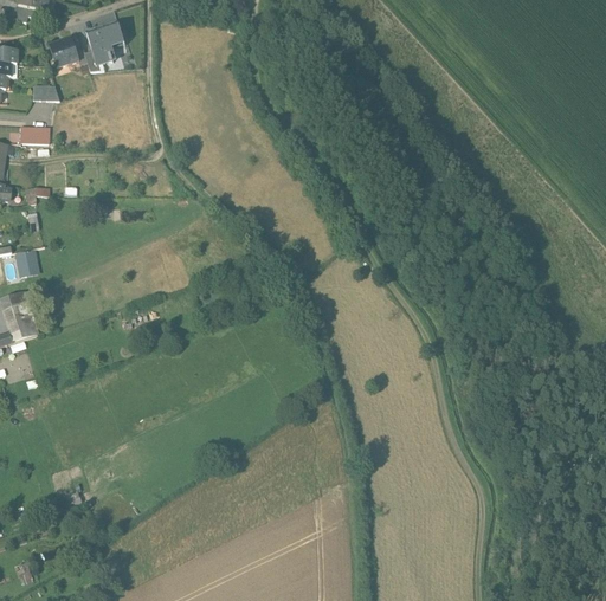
[(19,0),(19,2),(18,4),(34,7),(45,10),(47,0),(19,0)]
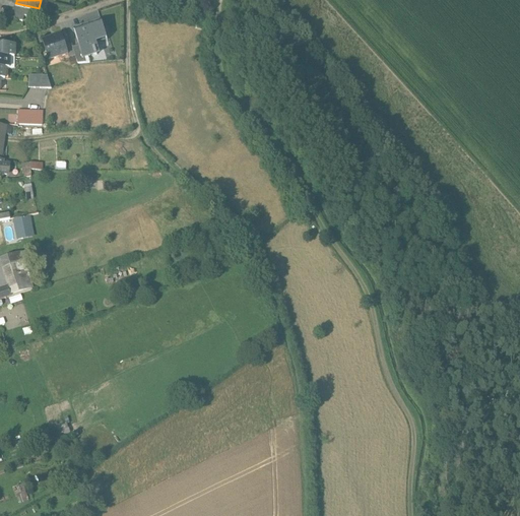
[(29,6),(15,3),(16,2),(13,2),(12,8),(23,11),(27,12),(29,6)]
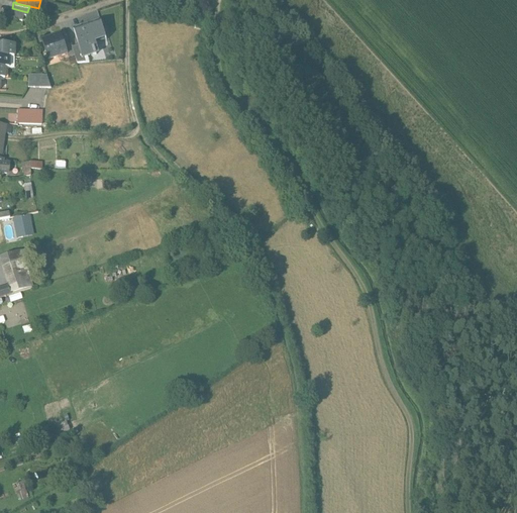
[(23,11),(12,8),(10,14),(22,16),(23,11)]
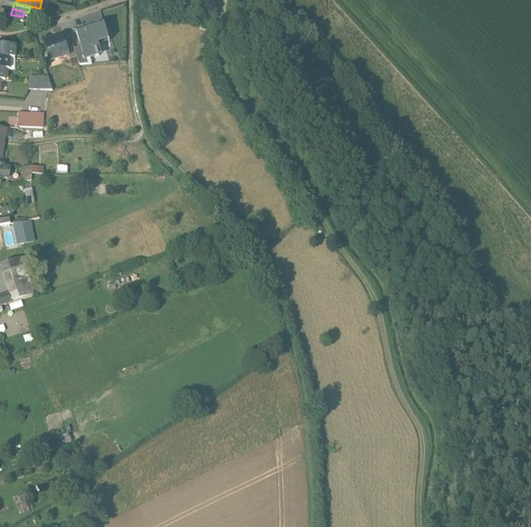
[(104,20),(76,28),(81,43),(85,56),(87,55),(98,52),(98,53),(99,53),(94,39),(108,35),(104,20)]
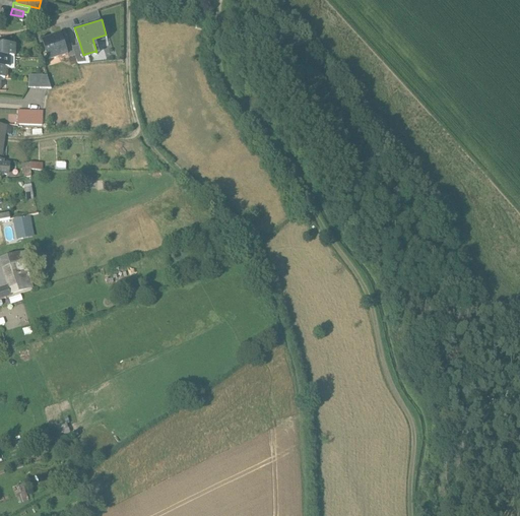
[(62,31),(43,38),(49,55),(58,52),(59,54),(68,51),(66,44),(62,31)]
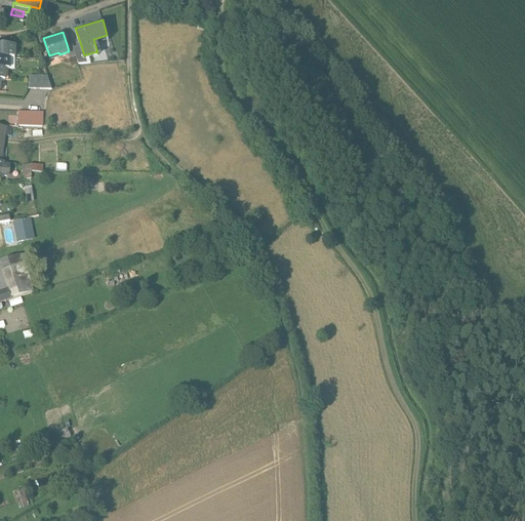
[(12,42),(0,41),(0,52),(11,53),(12,42)]
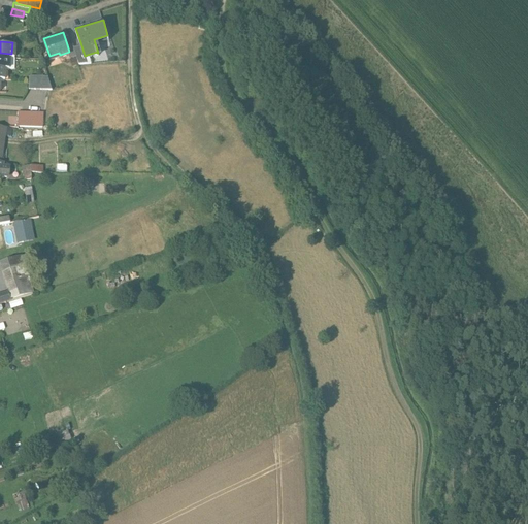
[(72,42),(67,44),(69,52),(69,55),(76,53),(73,44),(72,42)]
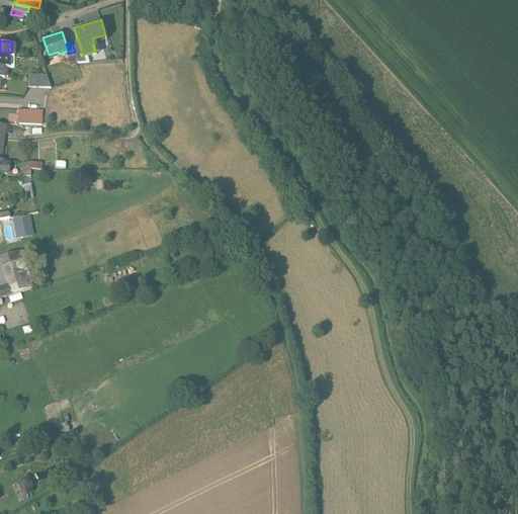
[(79,41),(72,44),(75,52),(77,60),(85,59),(85,54),(83,55),(79,41)]
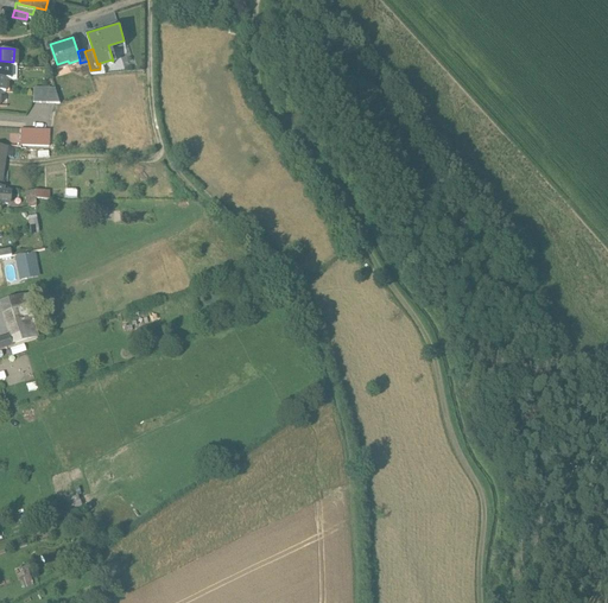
[(0,61),(0,74),(4,75),(16,75),(16,62),(13,62),(0,61)]
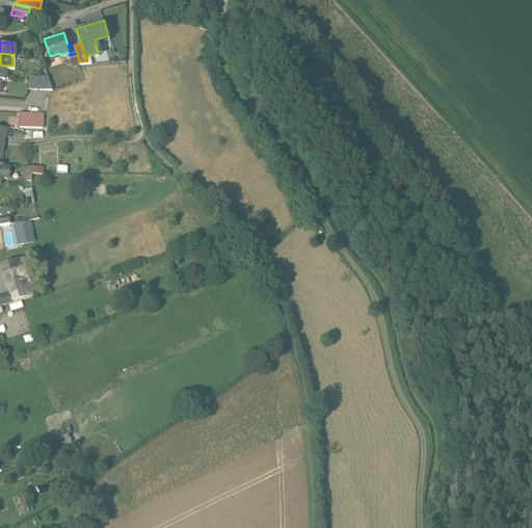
[(48,74),(42,74),(42,86),(52,86),(48,74)]
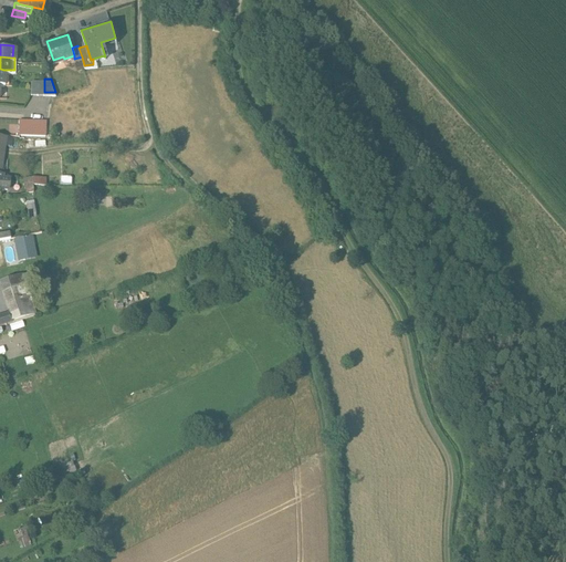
[(46,117),(19,116),(18,131),(45,132),(46,117)]
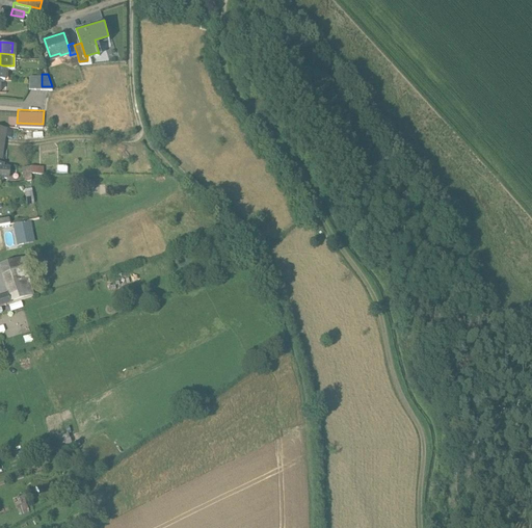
[(3,176),(8,176),(10,166),(4,164),(5,161),(0,160),(0,178),(3,179),(3,176)]
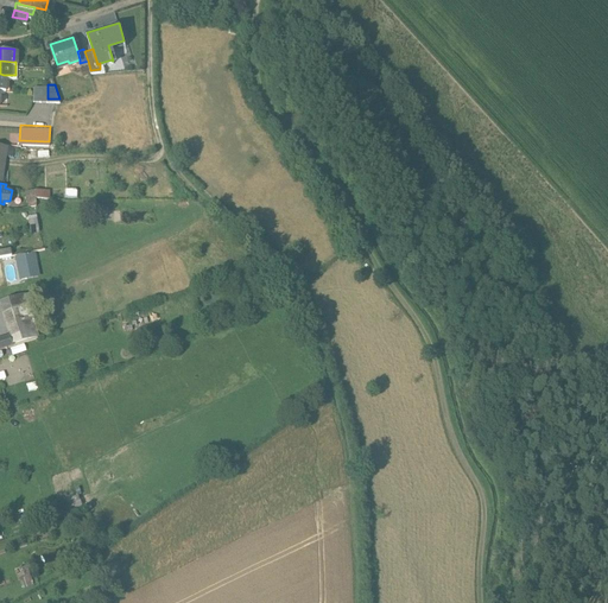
[(50,195),(50,188),(27,189),(30,201),(37,200),(36,195),(50,195)]
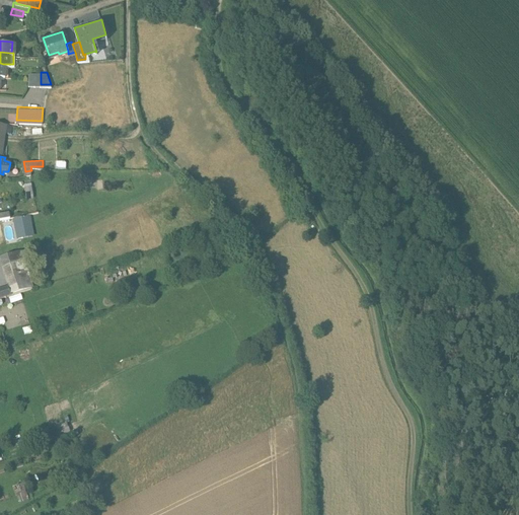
[(18,236),(33,233),(29,214),(14,217),(18,236)]
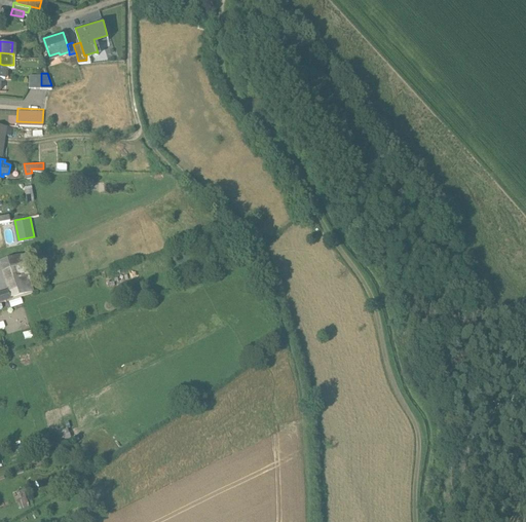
[(21,253),(0,259),(2,268),(24,262),(21,253)]
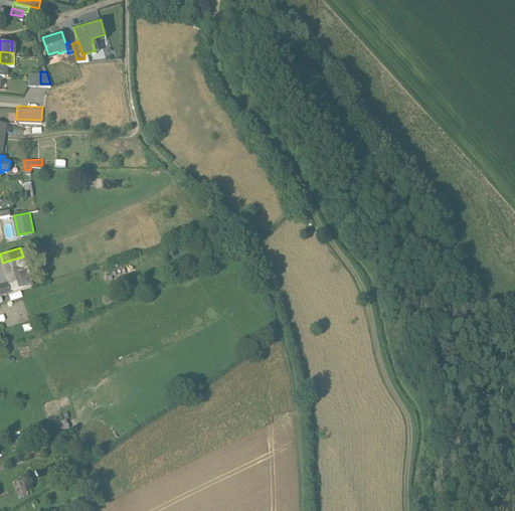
[(23,257),(2,263),(8,283),(10,290),(31,283),(23,257)]
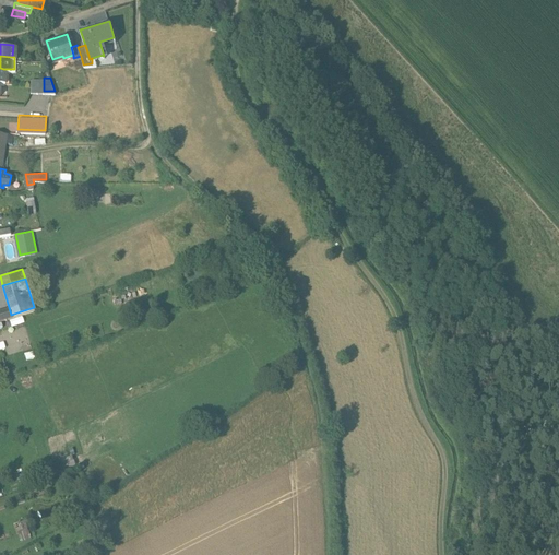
[(9,307),(0,309),(0,317),(11,315),(9,307)]
